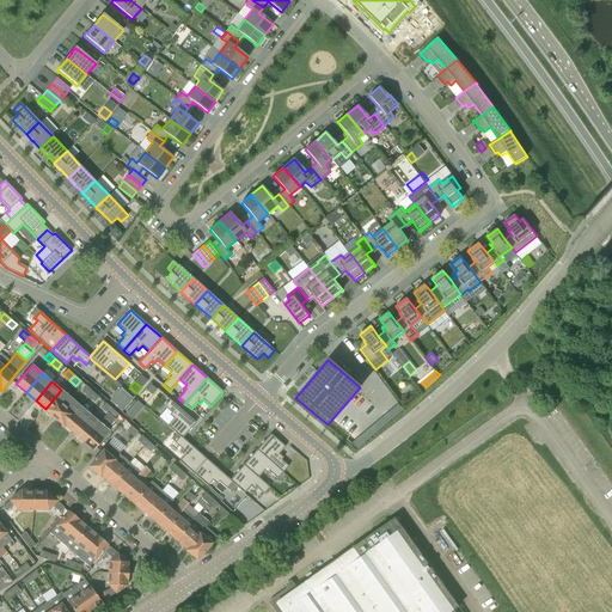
[(151,385),(146,390),(152,395),(157,390),(151,385)]
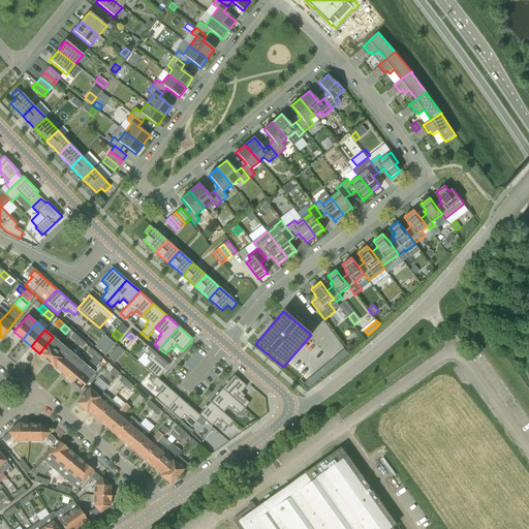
[(80,338),(74,334),(70,338),(76,343),(80,338)]
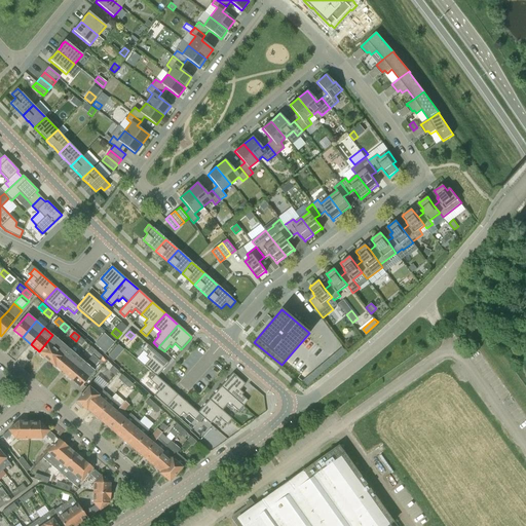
[(52,335),(39,351),(38,352),(46,360),(62,342),(52,335)]
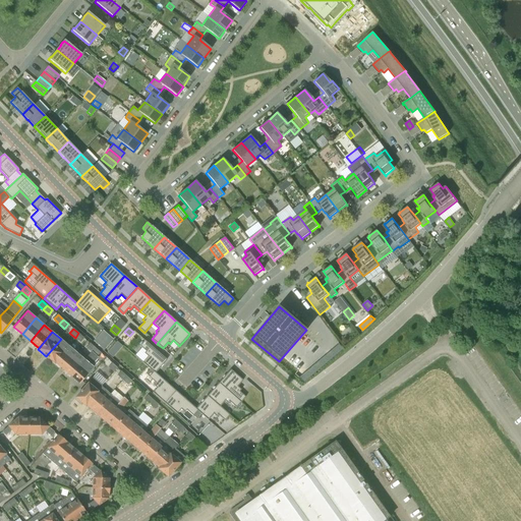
[(78,333),(75,338),(80,342),(84,338),(78,333)]
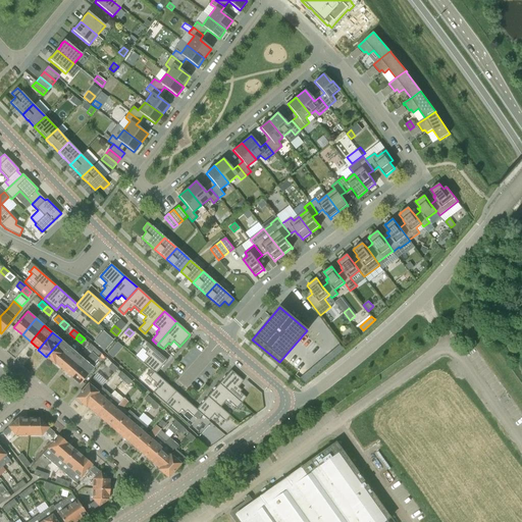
[(104,352),(113,341),(108,336),(99,347),(104,352)]
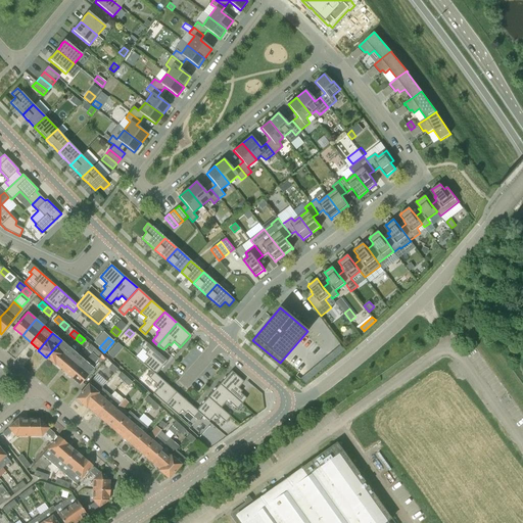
[(61,340),(46,358),(54,364),(69,347),(61,340)]
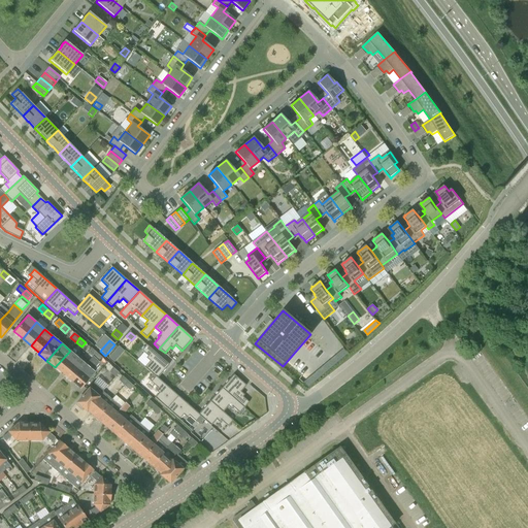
[(143,353),(137,360),(144,367),(152,374),(155,376),(156,376),(157,377),(169,364),(161,358),(146,344),(141,351),(143,353)]
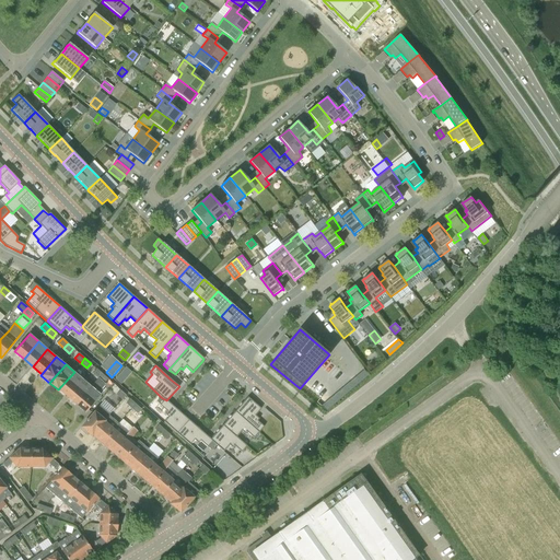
[(120,373),(126,378),(131,372),(126,366),(120,373)]
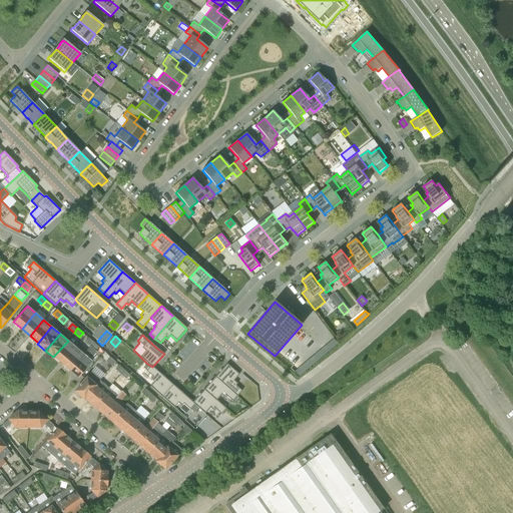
[(90,347),(94,343),(88,338),(85,342),(90,347)]
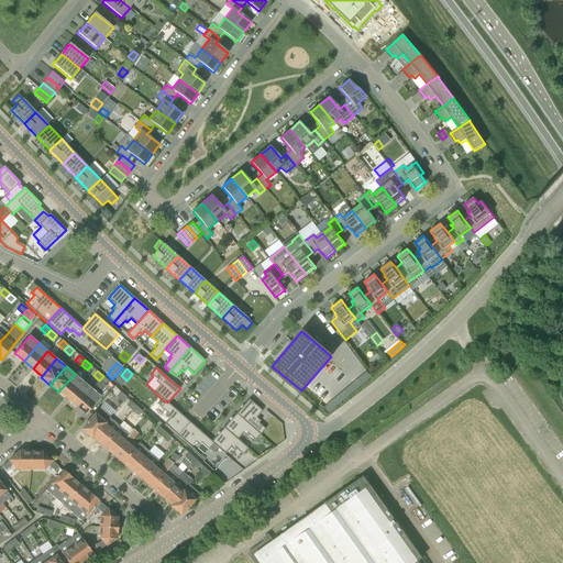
[(75,374),(58,392),(59,393),(59,392),(68,399),(84,382),(75,374)]
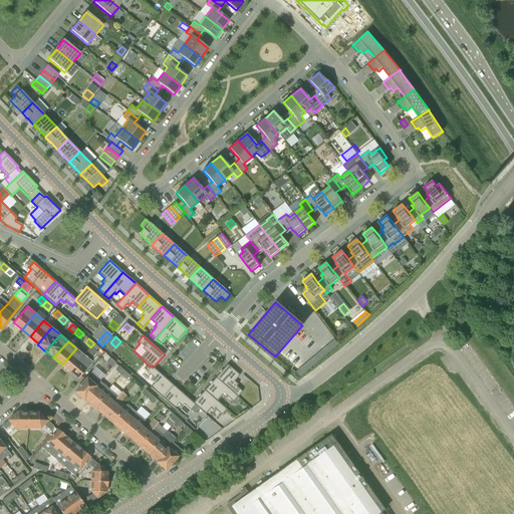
[(99,348),(94,343),(90,347),(95,352),(99,348)]
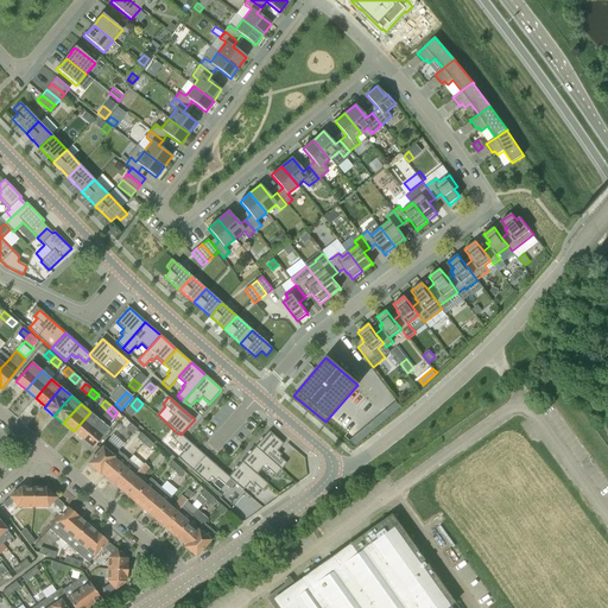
[(100,419),(83,439),(93,448),(109,429),(107,426),(114,418),(113,417),(107,411),(100,419)]
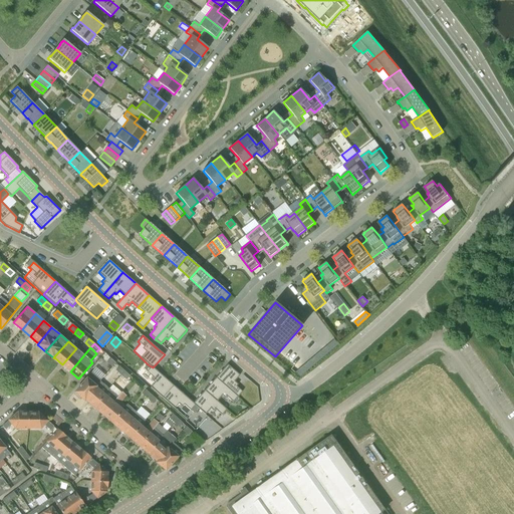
[(76,348),(62,364),(70,371),(84,354),(76,348)]
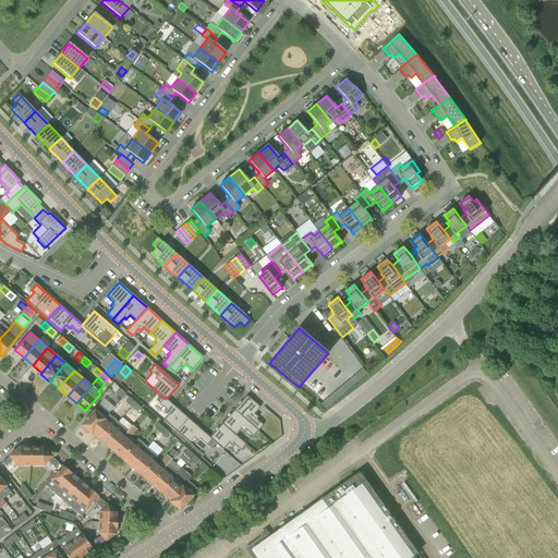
[(121,398),(125,393),(120,389),(117,393),(121,398)]
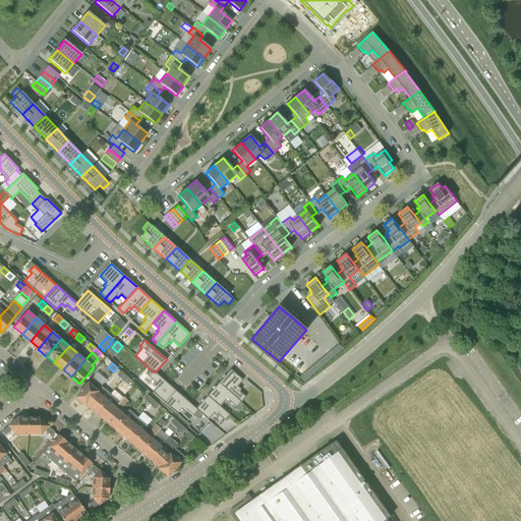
[(230,369),(219,383),(240,402),(245,397),(239,392),(241,390),(237,387),(243,381),(230,369)]
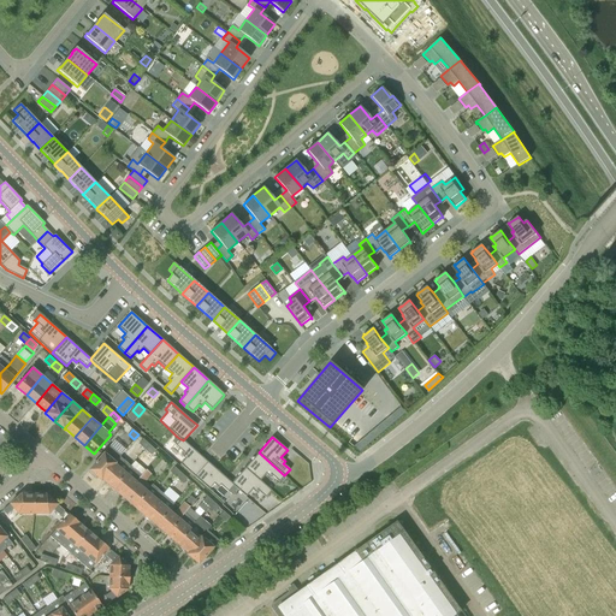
[(138,444),(144,450),(149,444),(143,439),(138,444)]
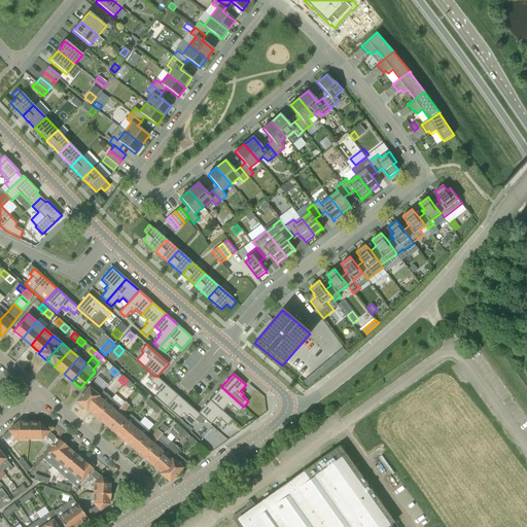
[(150,381),(156,387),(154,389),(159,392),(154,397),(167,408),(177,395),(156,377),(155,376),(154,376),(150,381)]
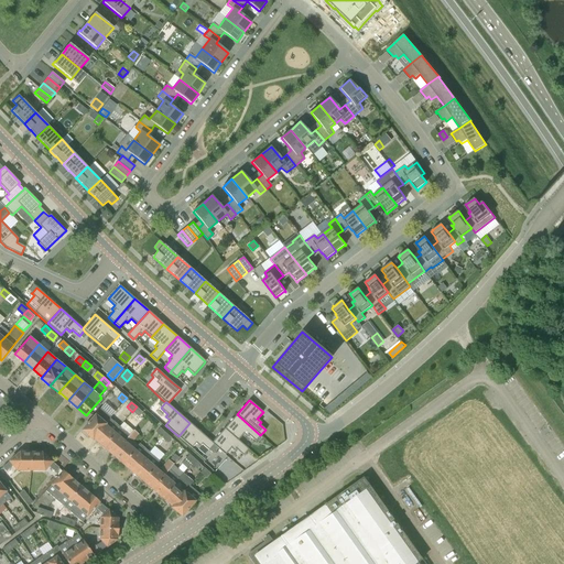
[(137,407),(132,412),(138,416),(142,412),(137,407)]
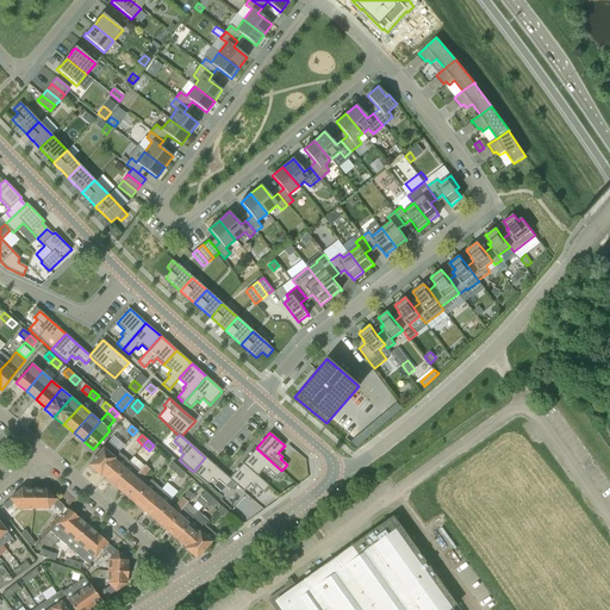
[(100,474),(101,474),(119,453),(120,452),(109,442),(88,465),(100,474)]
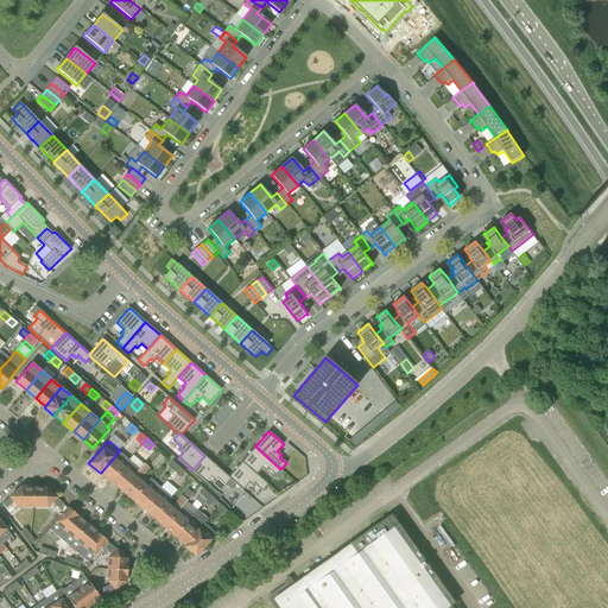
[(255,447),(241,462),(257,475),(257,474),(263,468),(266,472),(268,469),(276,476),(280,469),(255,447)]
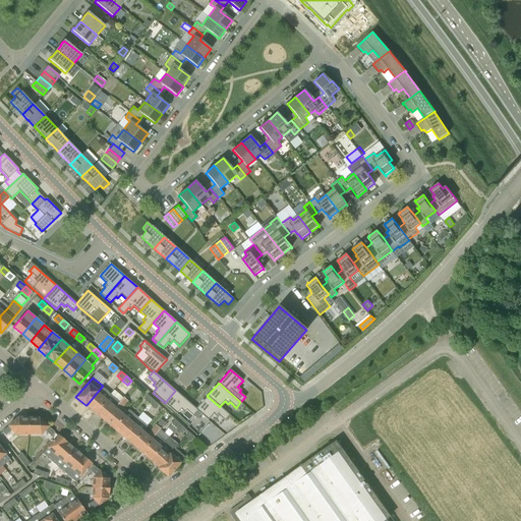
[(102,387),(87,405),(96,412),(111,395),(102,387)]
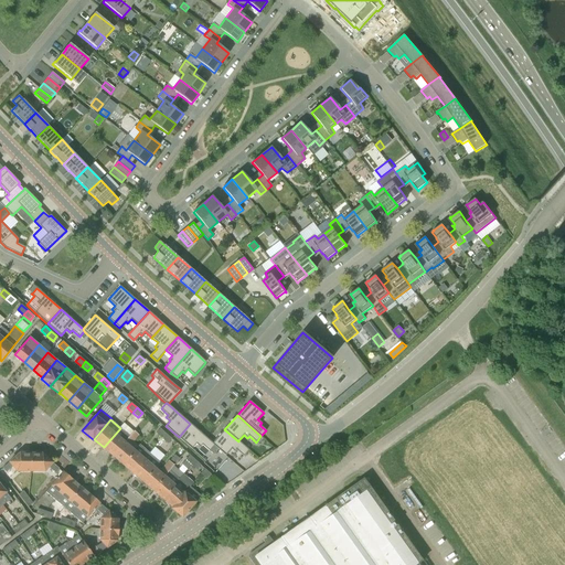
[(190,424),(179,437),(191,449),(195,444),(200,447),(202,445),(209,451),(210,450),(214,446),(213,445),(214,445),(212,444),(213,444),(190,424)]
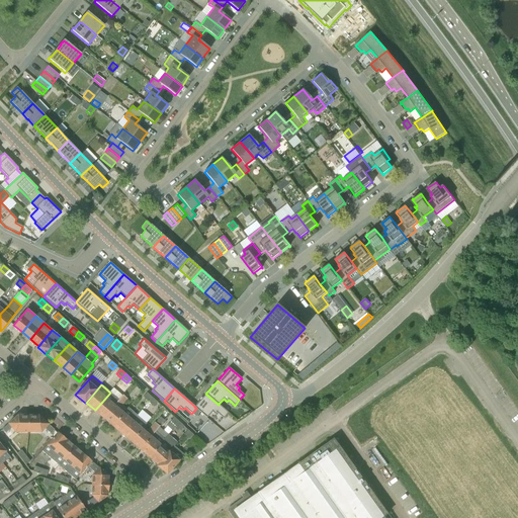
[(110,393),(95,410),(104,418),(119,400),(110,393)]
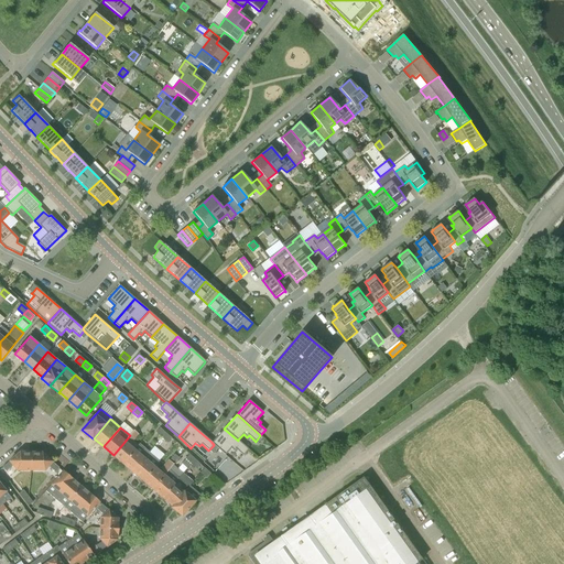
[(156,432),(162,437),(165,433),(160,427),(156,432)]
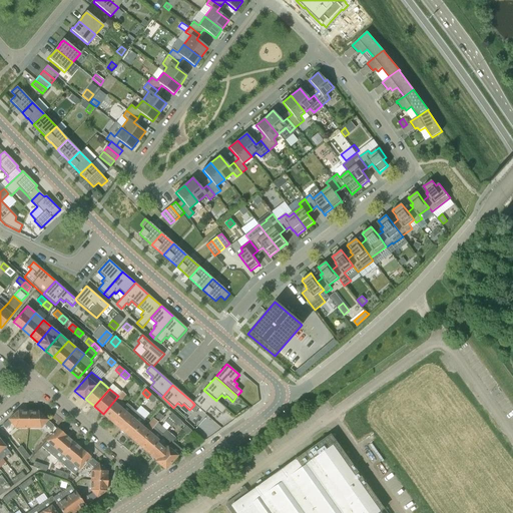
[(193,403),(192,403),(194,404),(193,404),(194,405),(197,407),(204,414),(209,408),(213,411),(214,409),(221,414),(226,409),(216,400),(216,401),(203,390),(193,403)]
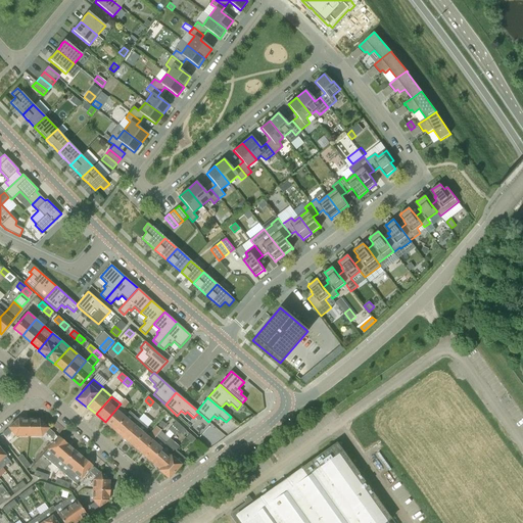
[(125,398),(121,403),(105,422),(114,430),(126,417),(121,413),(119,411),(120,409),(122,411),(130,402),(125,398)]
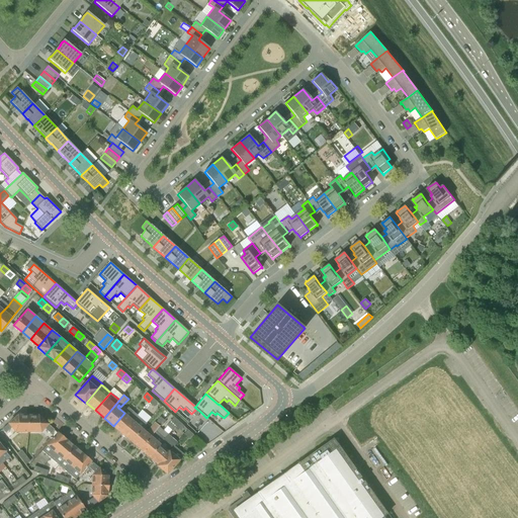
[(152,398),(149,402),(154,406),(158,403),(152,398)]
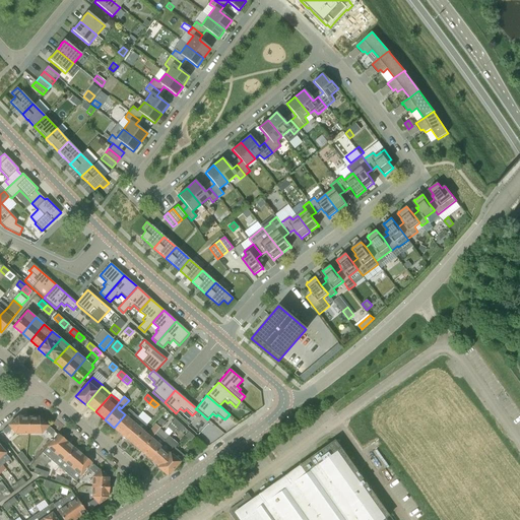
[(125,414),(114,428),(123,435),(138,417),(129,409),(125,414)]
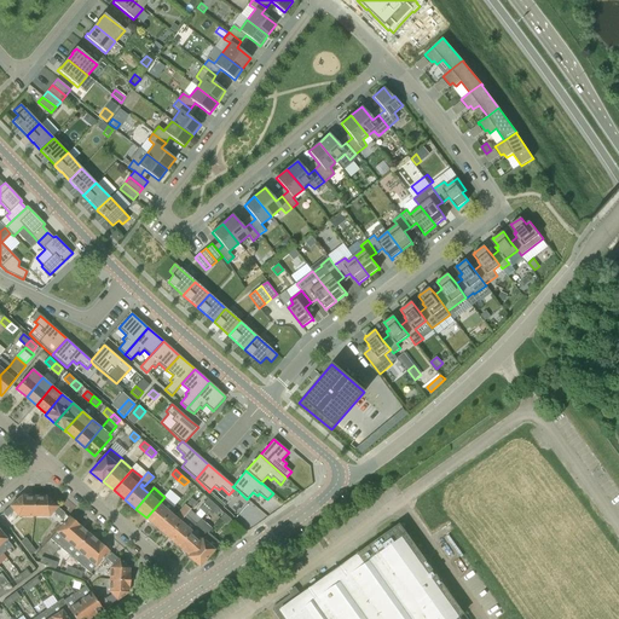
[(172,489),(167,495),(179,502),(183,496),(172,489)]
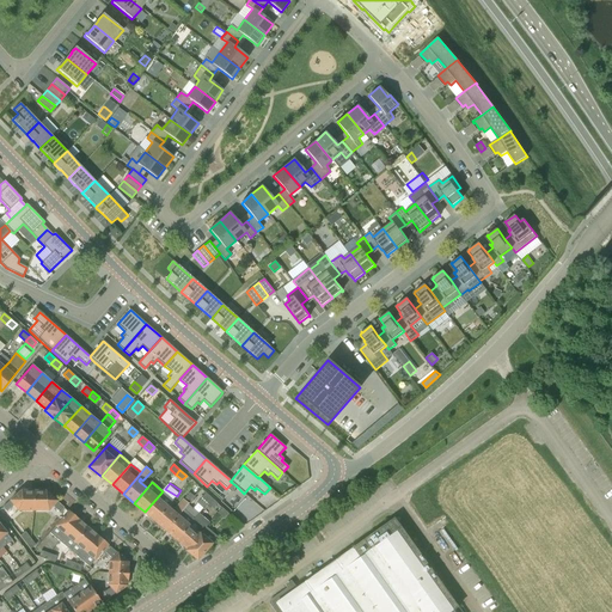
[(34,509),(34,491),(22,491),(2,507),(6,512),(14,506),(18,509),(34,509)]
